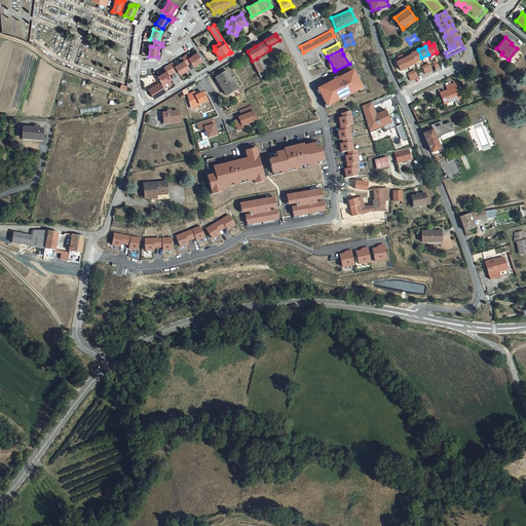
[(418,49),(411,52),(411,54),(414,61),(421,58),(418,49)]
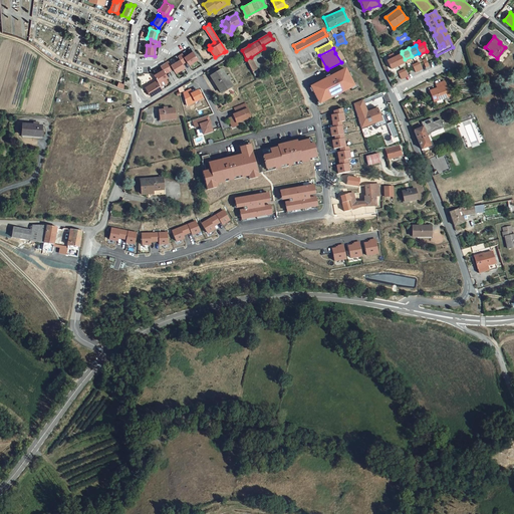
[(182,53),(178,55),(180,59),(182,62),(186,60),(189,64),(197,59),(192,51),(184,57),(182,53)]
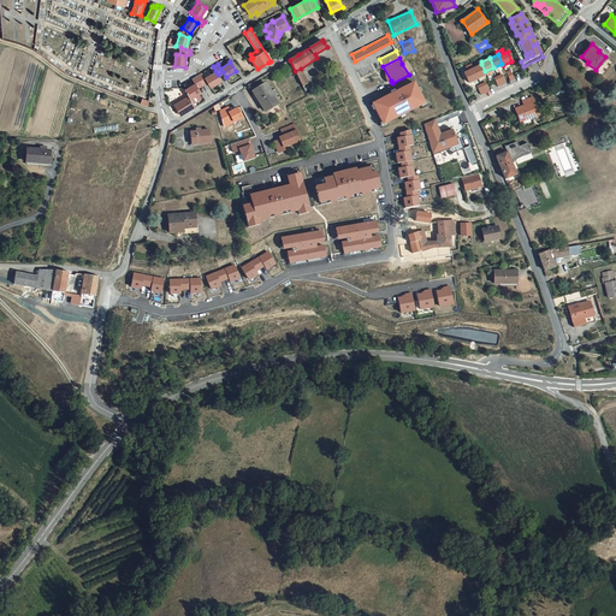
[(468,70),(465,72),(468,82),(477,77),(473,67),(471,64),(466,66),(468,70)]
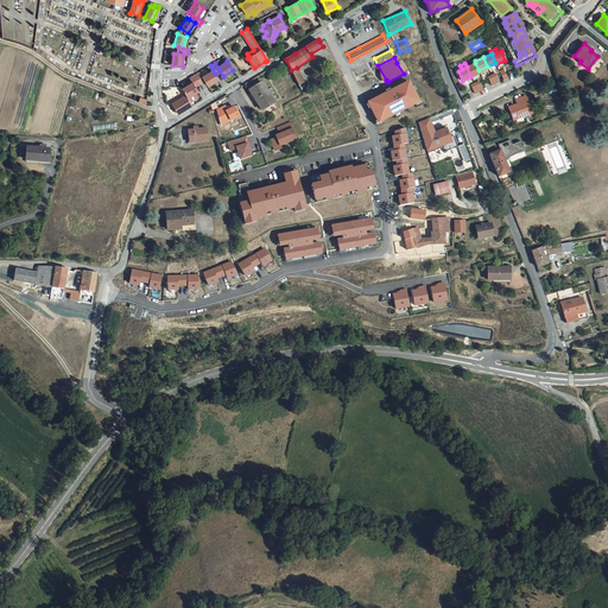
[(467,67),(470,76),(480,73),(479,70),(475,63),(467,67)]
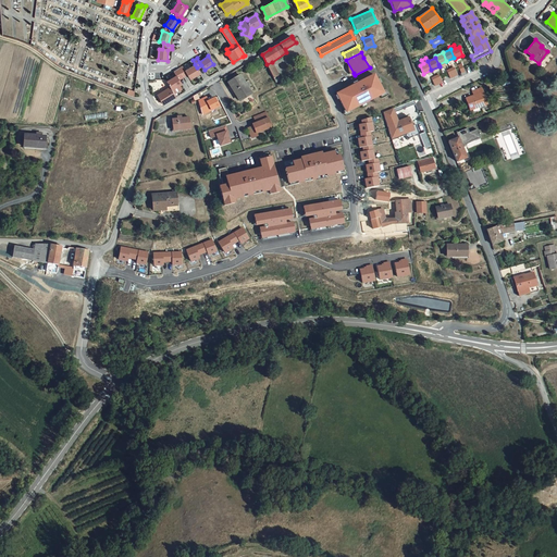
[(267,64),(273,77),(279,75),(272,62),(267,64)]
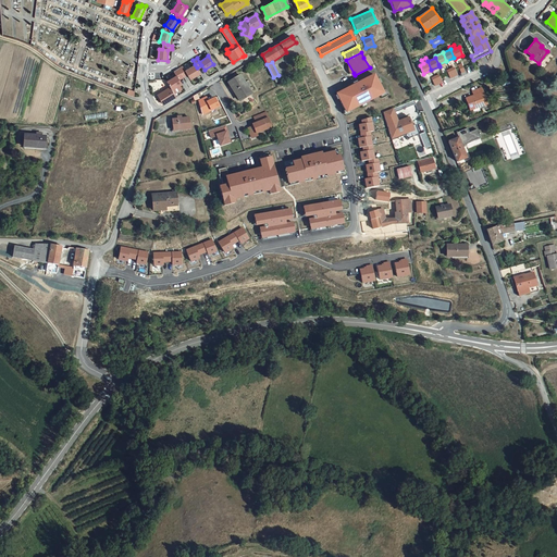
[(182,66),(178,69),(183,76),(187,73),(189,78),(199,73),(197,67),(195,64),(184,71),(182,66)]
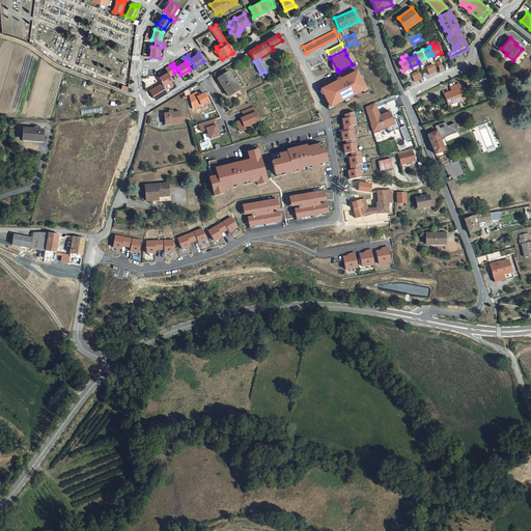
[(432,64),(426,66),(429,74),(436,71),(432,64)]
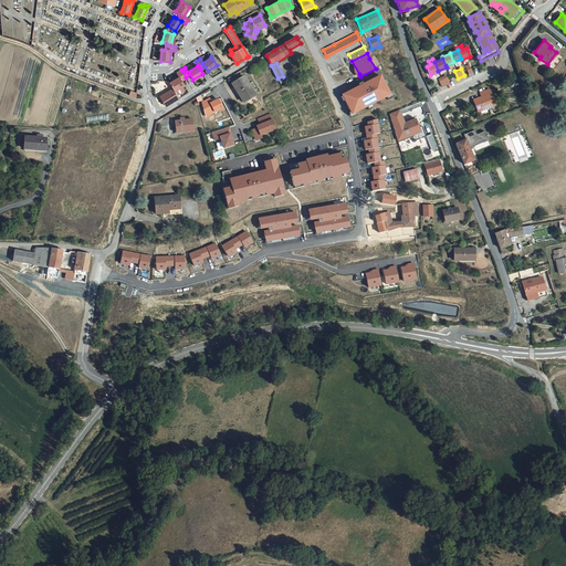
[(179,76),(169,82),(173,87),(174,90),(184,85),(180,80),(186,77),(181,70),(177,73),(179,76)]
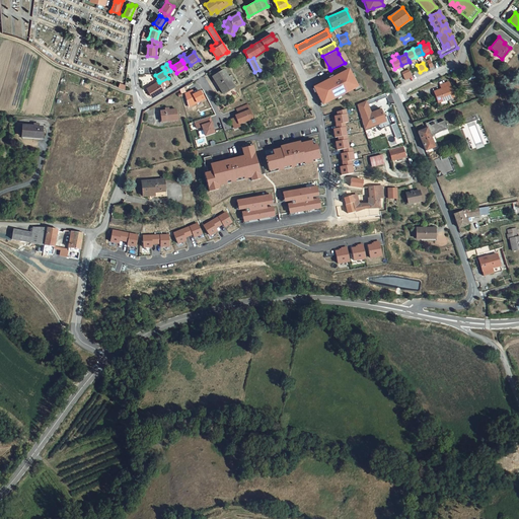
[(340,95),(354,88),(357,86),(356,84),(353,78),(351,74),(349,69),(332,77),(329,79),(313,87),(314,88),(316,91),(321,102),(322,104),(325,102),(337,97),(336,96),(339,94),(340,95)]
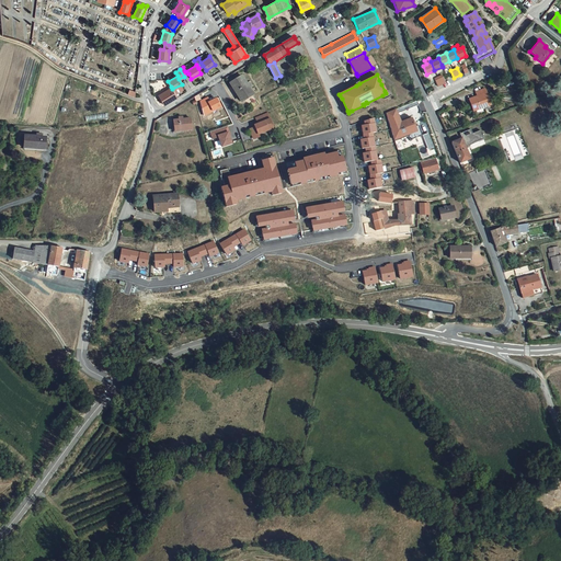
[(441,75),(434,78),(437,84),(444,81),(441,75)]
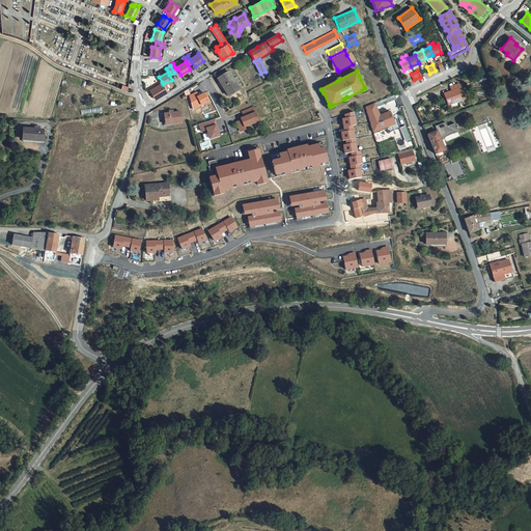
[(228,96),(240,89),(235,83),(233,79),(228,72),(218,79),(228,96)]
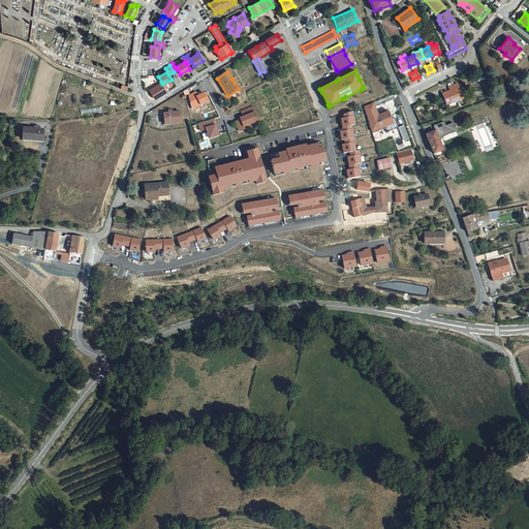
[(162,84),(161,82),(149,89),(155,99),(167,92),(162,84)]
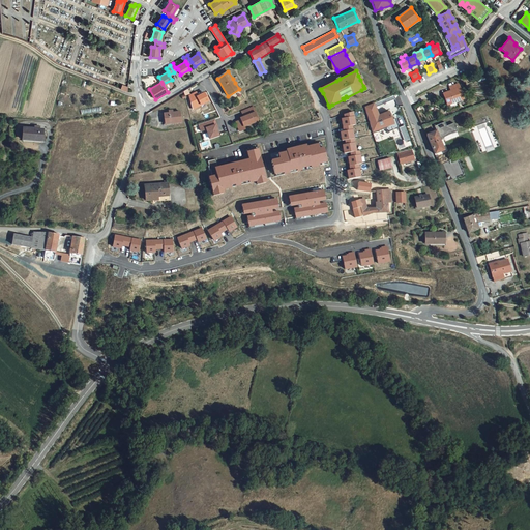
[(451,91),(443,94),(447,105),(464,98),(461,88),(459,84),(450,87),(451,91)]
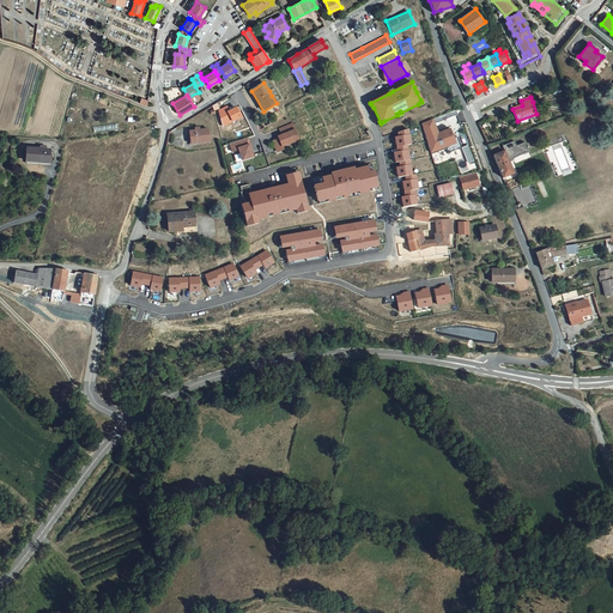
[(219,110),(224,126),(242,116),(237,107),(230,110),(228,107),(219,110)]
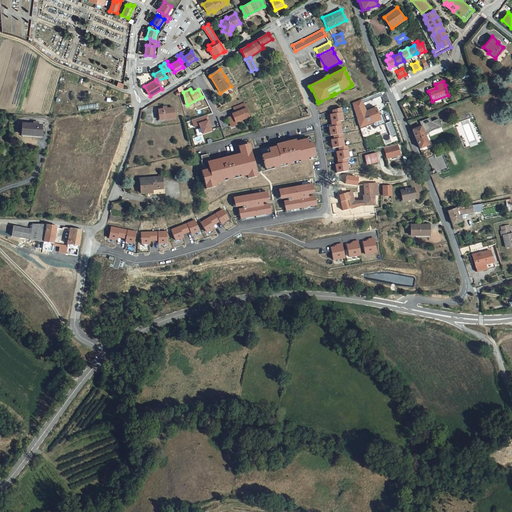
[(353,102),(360,129),(373,124),(374,127),(385,123),(382,113),(378,115),(376,107),(366,111),(361,99),(353,102)]
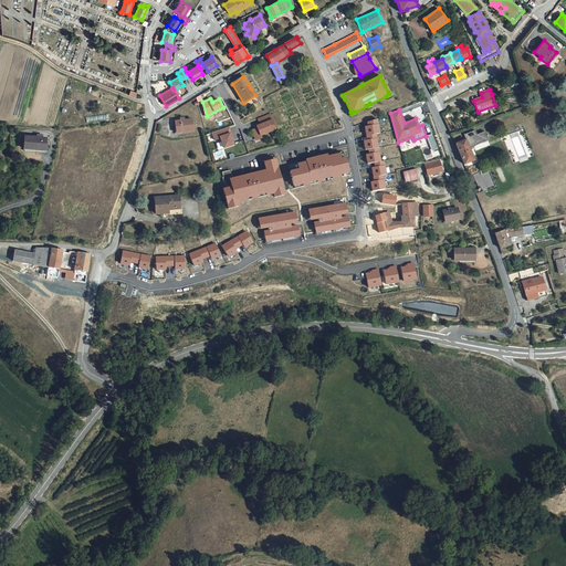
[(181,121),(176,122),(177,133),(195,130),(192,118),(186,119),(186,117),(181,118),(181,121)]
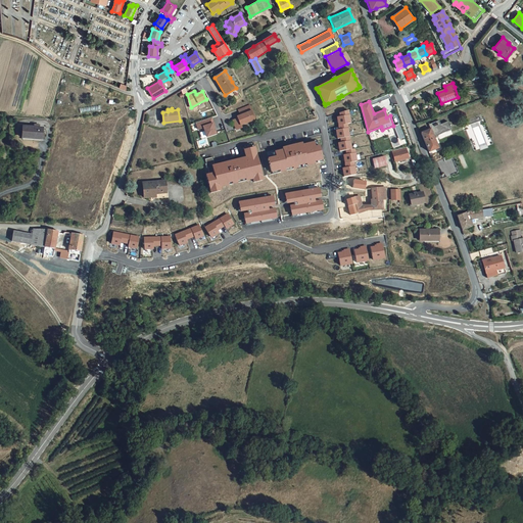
[(239,117),(234,120),(237,129),(243,127),(242,125),(250,121),(251,124),(256,122),(252,110),(238,116),(239,117)]
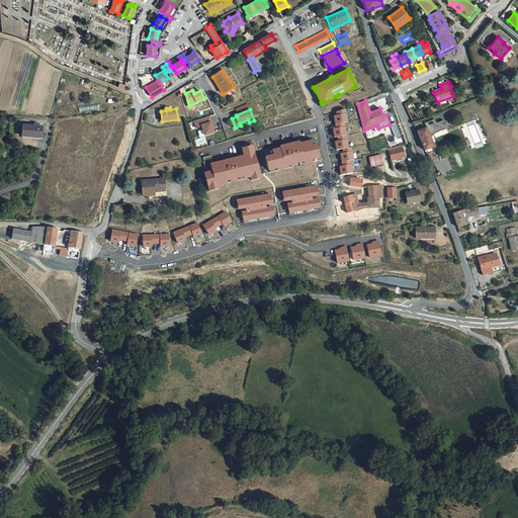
[(334,115),(336,125),(344,123),(348,122),(345,109),(336,112),(337,115),(334,115)]
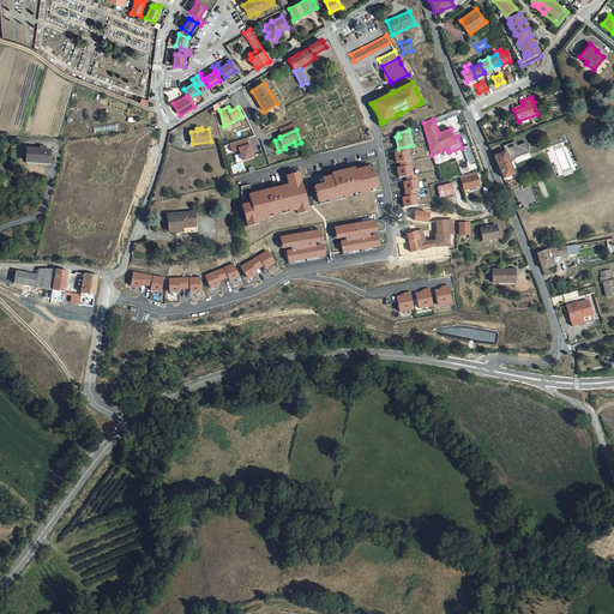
[(250,139),(230,145),(233,151),(241,149),(244,158),(253,156),(251,148),(252,146),(250,139)]
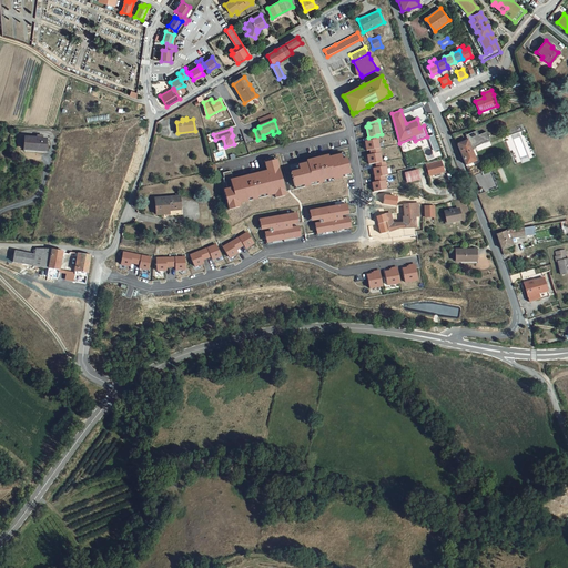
[(478,135),(477,132),(465,137),(466,140),(457,144),(462,155),(465,165),(475,161),(472,154),(470,149),(489,142),(486,133),(478,135)]
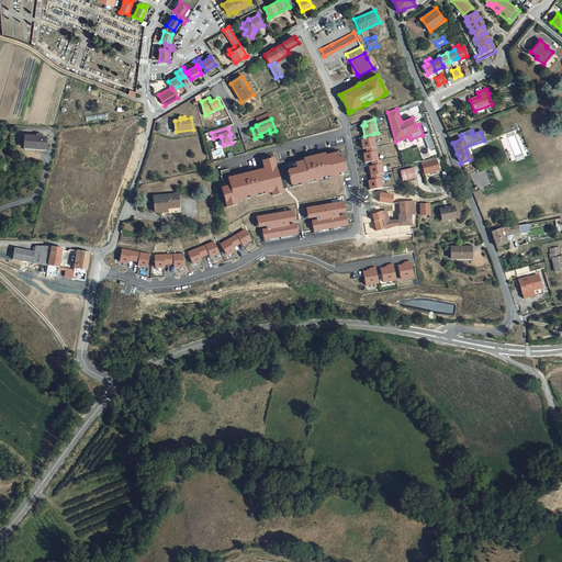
[(361,141),(362,149),(366,148),(375,147),(373,134),(364,136),(363,136),(364,139),(361,141)]
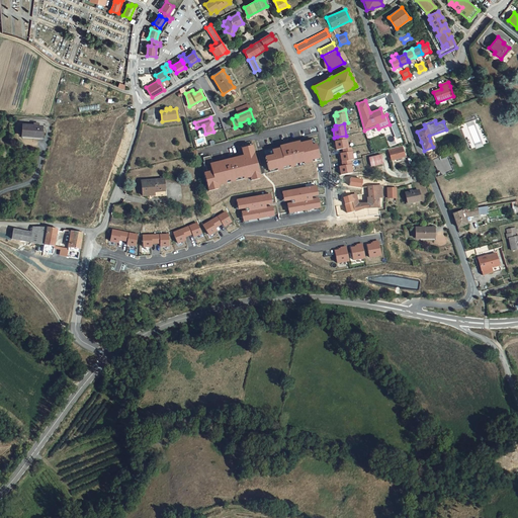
[(398,144),(396,138),(400,137),(395,123),(382,128),(390,147),(398,144)]
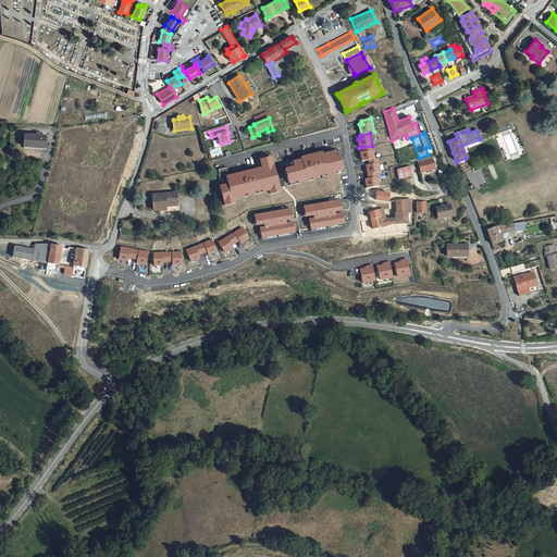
[(24,135),(23,148),(44,149),(45,136),(24,135)]
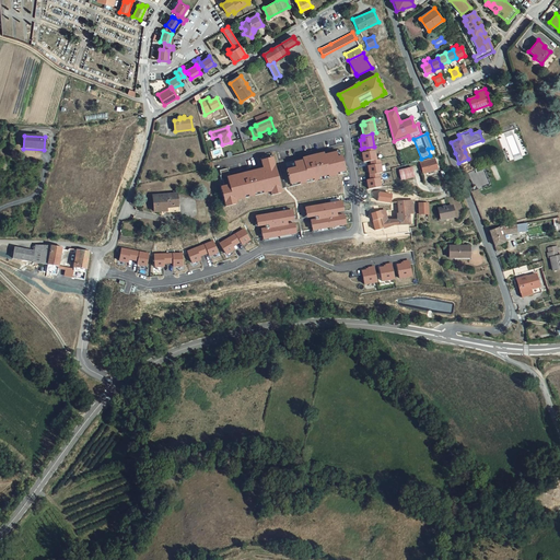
[(362,153),(363,162),(370,161),(377,160),(374,147),(364,148),(365,152),(362,153)]
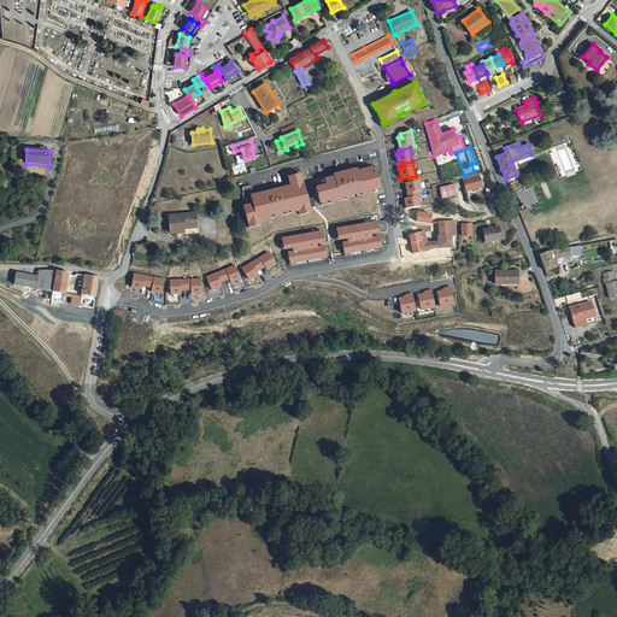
[(328,184),(318,187),(322,204),(381,189),(377,172),(372,174),(371,168),(358,171),(357,168),(335,174),(336,176),(327,178),(328,184)]
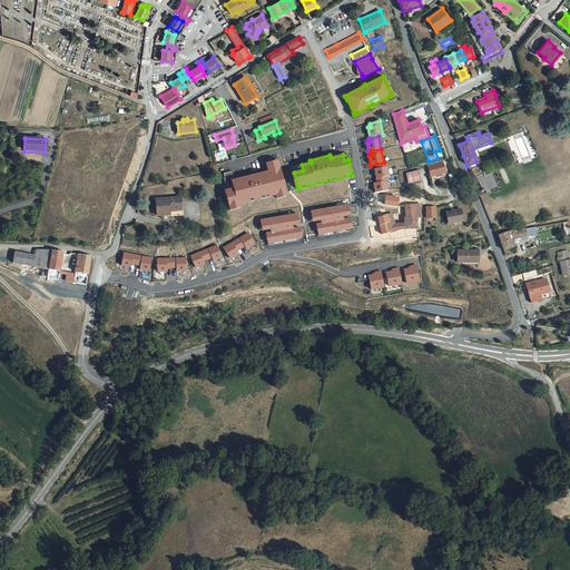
[(226,189),(231,208),(241,206),(239,202),(277,193),(278,197),(286,195),(277,160),(267,163),(269,170),(234,179),(232,172),(224,174),(225,177),(224,178),(225,183),(226,183),(228,189),(226,189)]
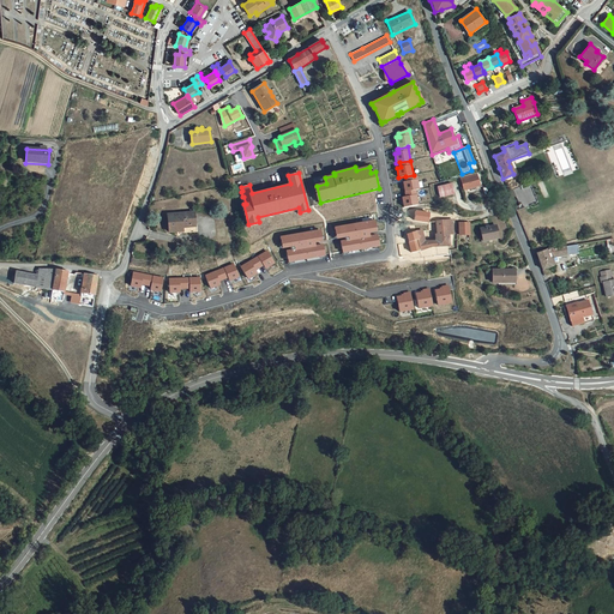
[(403,181),(405,191),(416,188),(420,188),(417,174),(414,175),(405,176),(407,181),(403,181)]
